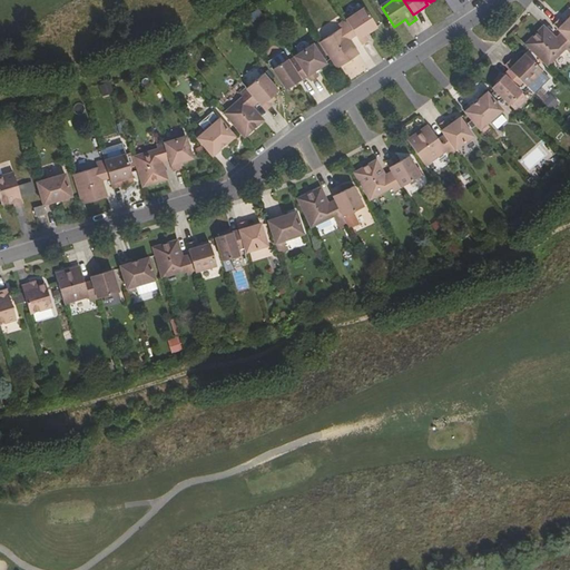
[(346,20),(356,36),(363,45),(371,40),(367,35),(379,28),(365,8),(346,20)]
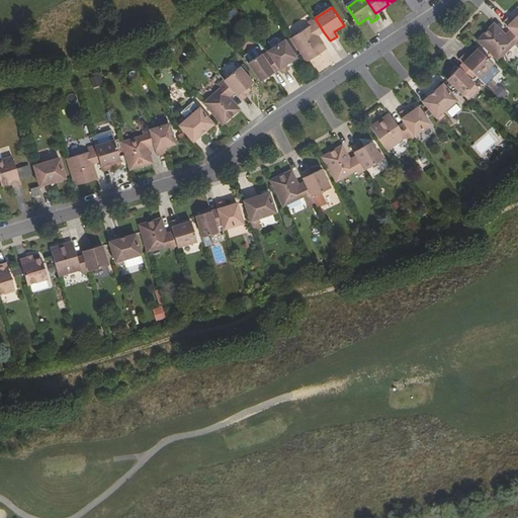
[(512,30),(517,36),(517,16),(514,20),(510,17),(504,22),(512,30)]
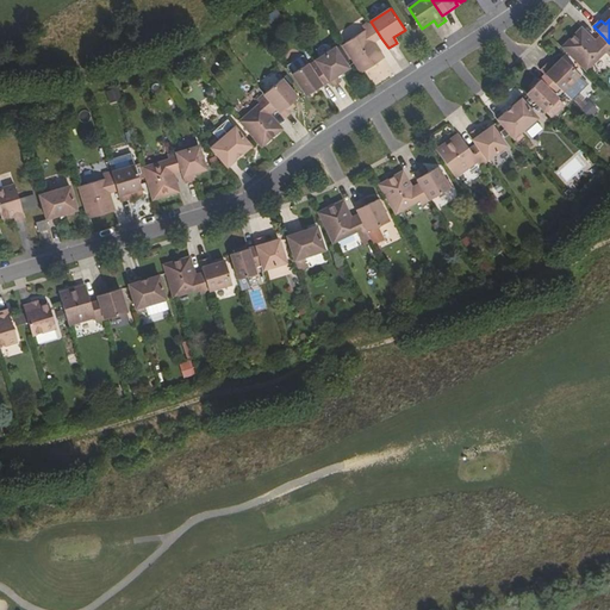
[(386,58),(378,47),(374,49),(372,45),(375,43),(381,38),(371,22),(363,26),(366,31),(343,47),(362,74),(386,58)]
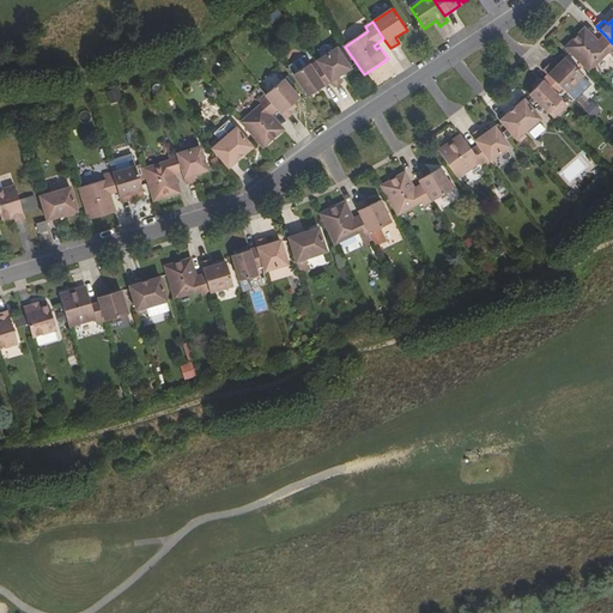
[(347,40),(365,30),(363,26),(345,35),(347,40)]
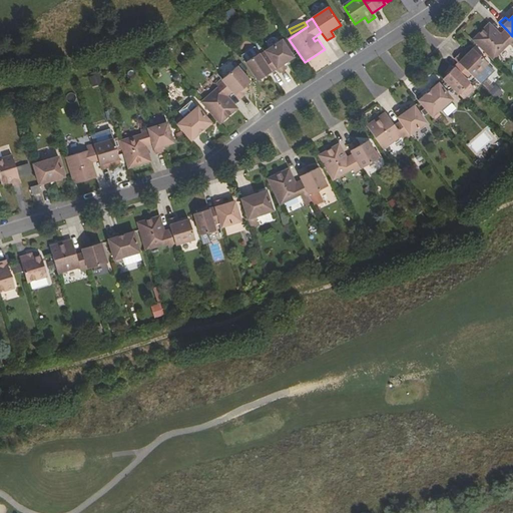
[(494,60),(510,44),(512,46),(512,36),(507,30),(501,35),(500,37),(497,33),(498,32),(490,24),(474,40),(494,60)]
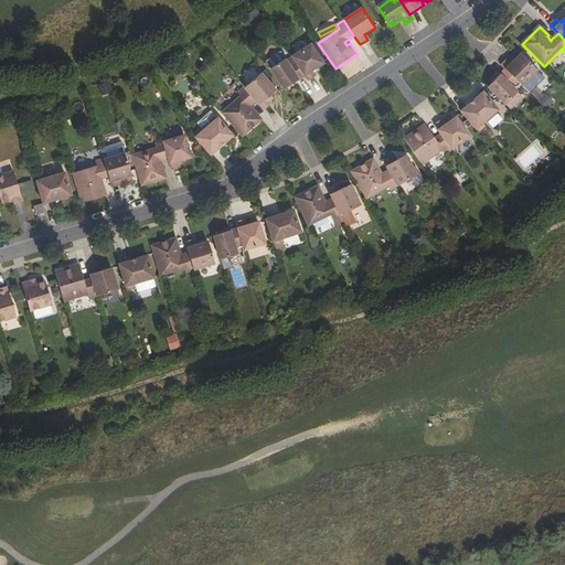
[(296,60),(306,74),(309,80),(316,74),(312,68),(323,62),(311,43),(292,55),(296,60)]
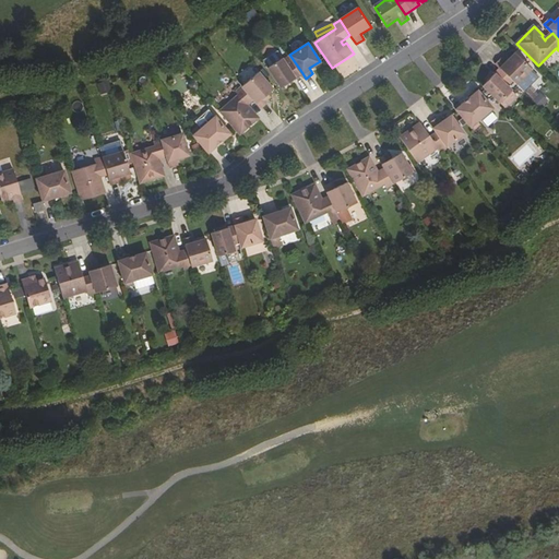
[(286,63),(277,51),(263,61),(282,87),(284,85),(283,83),(286,81),(287,83),(302,73),(293,59),(286,63)]
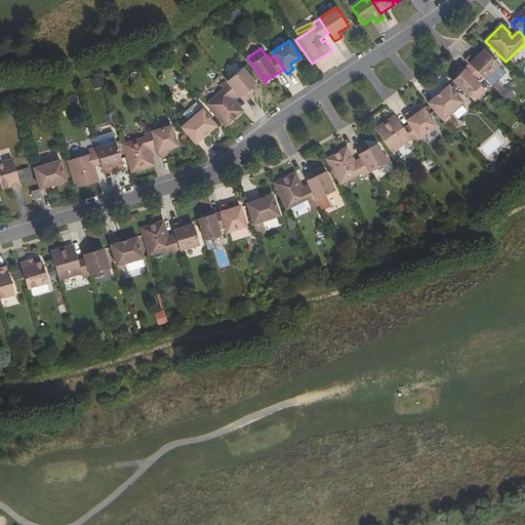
[(471,65),(482,76),(492,87),(507,73),(499,66),(499,65),(485,50),(476,59),(472,55),(467,61),(471,65)]
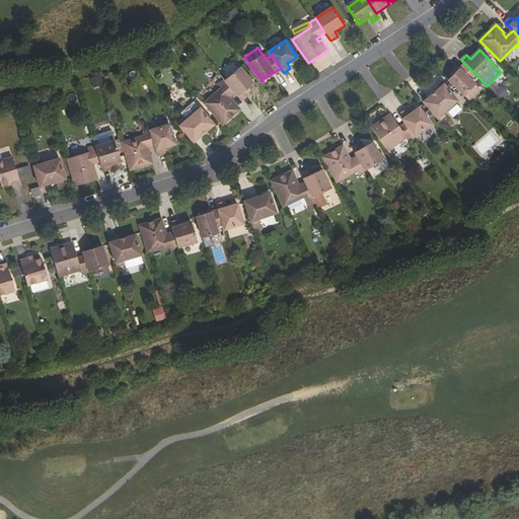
[(454,79),(452,77),(449,80),(465,95),(476,84),(472,80),(476,75),(465,64),(454,75),(456,77),(454,79)]
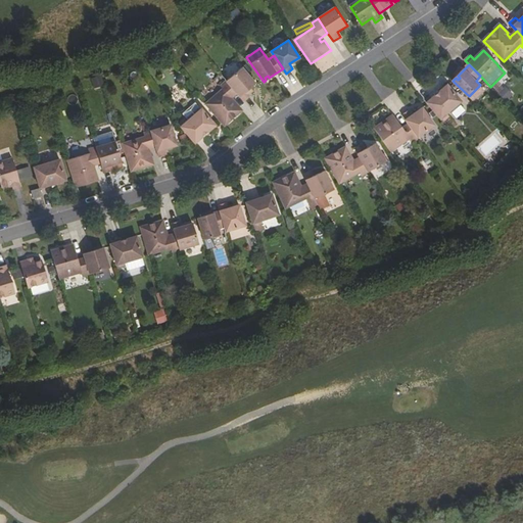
[(226,80),(236,92),(244,100),(249,95),(246,91),(255,82),(241,66),(226,80)]
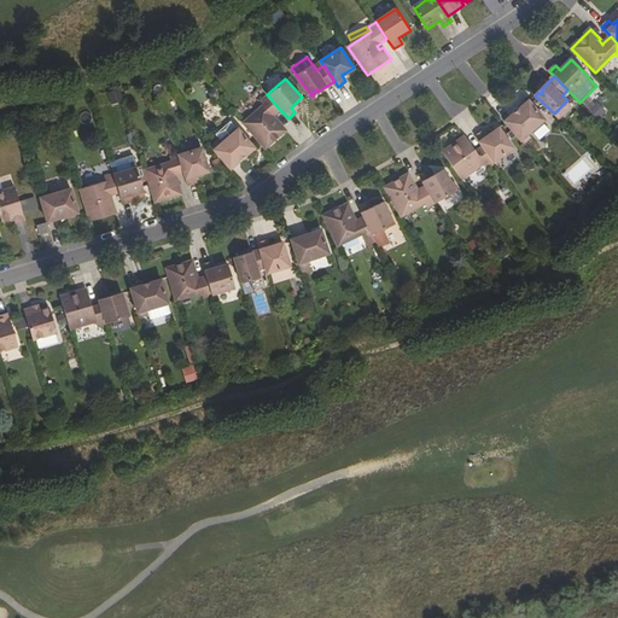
[(270,116),(273,114),(279,109),(267,94),(261,100),(263,104),(243,122),(266,147),(286,129),(277,117),(274,120),(270,116)]
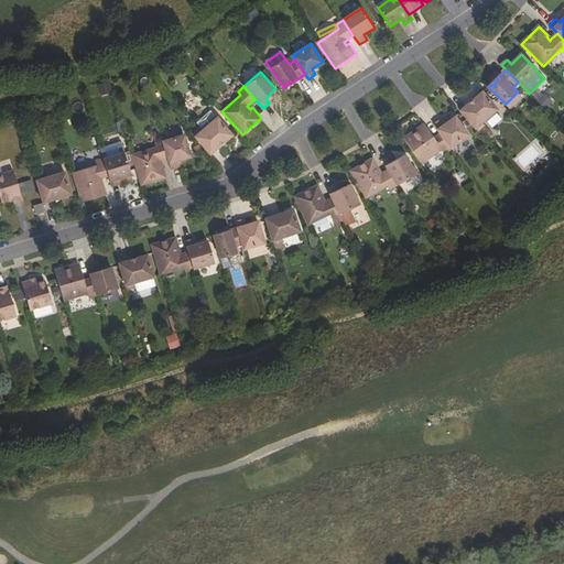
[(484,93),(462,111),(479,132),(486,126),(484,123),(499,110),(484,93)]
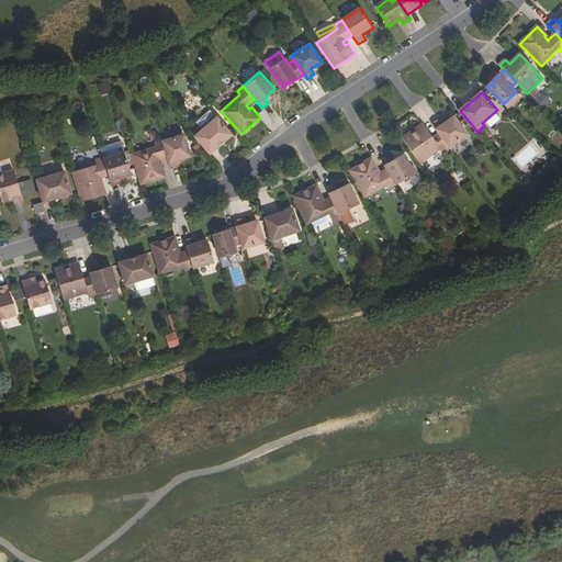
[(535,100),(544,109),(551,101),(542,92),(535,100)]
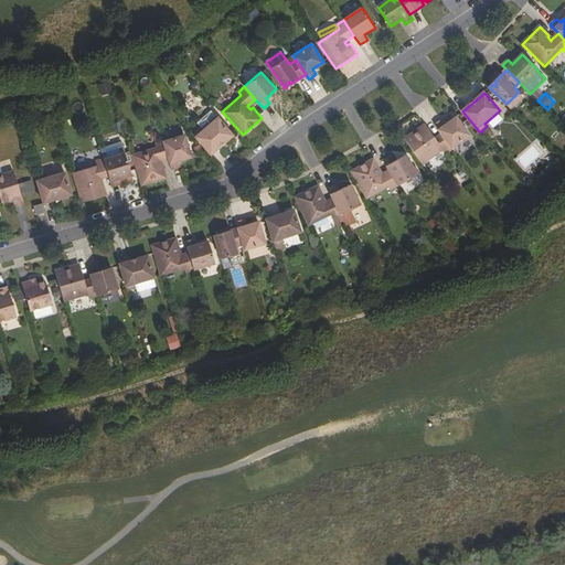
[(216,116),(201,130),(199,127),(192,134),(210,153),(233,135),(216,116)]
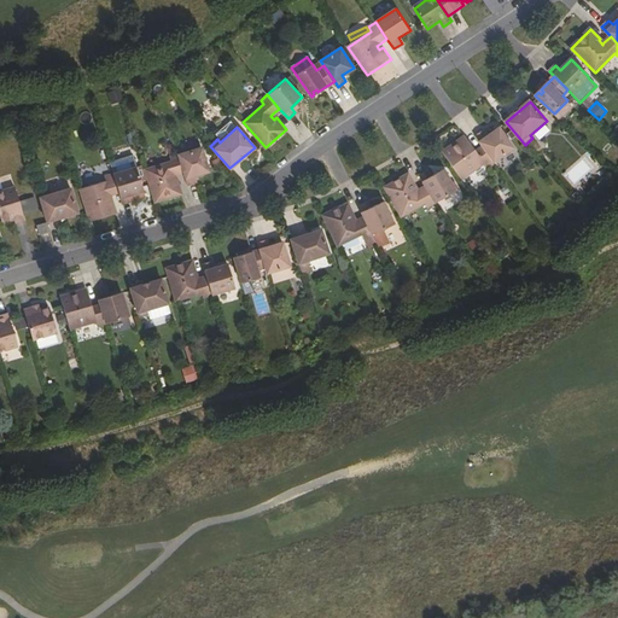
[(474,135),(482,145),(494,162),(513,149),(499,127),(487,135),(483,129),(474,135)]
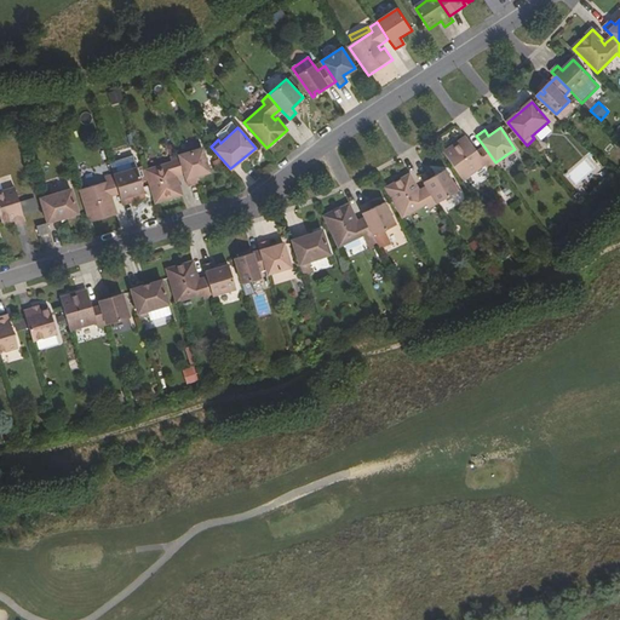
[(484,164),(488,167),(495,162),(483,145),(476,150),(474,153),(471,149),(474,147),(465,136),(443,151),(463,179),(484,164)]
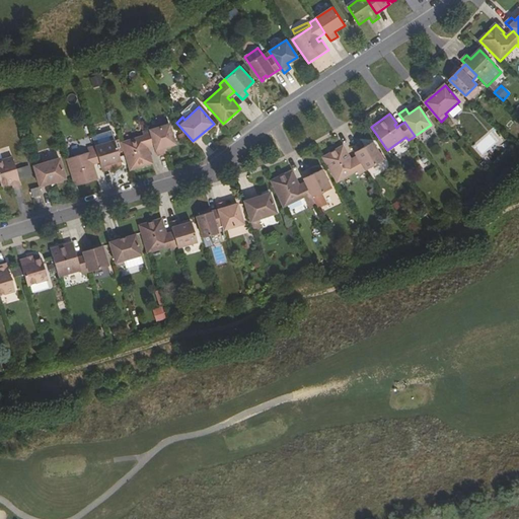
[(149,131),(154,146),(157,156),(164,154),(162,148),(174,144),(169,125),(149,131)]
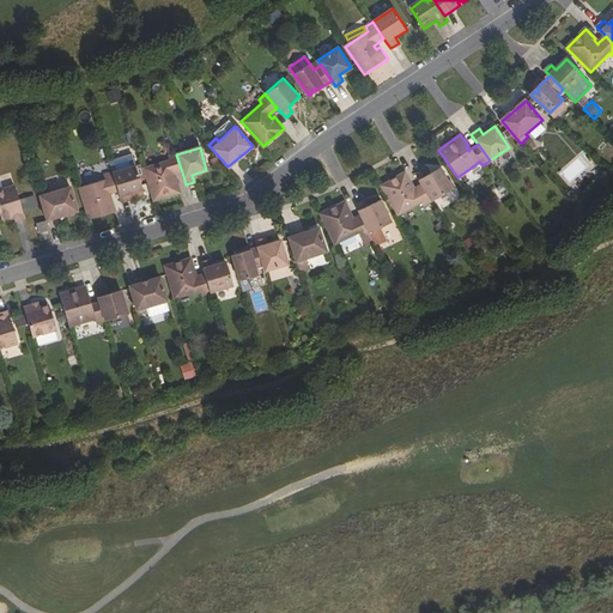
[(109,170),(133,164),(131,155),(107,161),(109,170)]
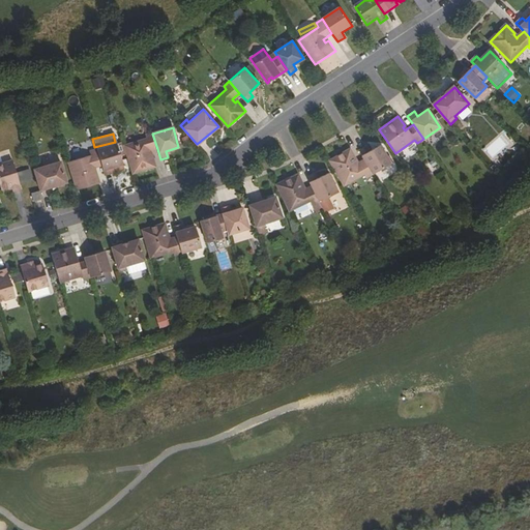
[(147,152),(150,151),(157,149),(152,134),(145,136),(146,140),(123,146),(131,174),(155,167),(151,155),(148,156),(147,152)]
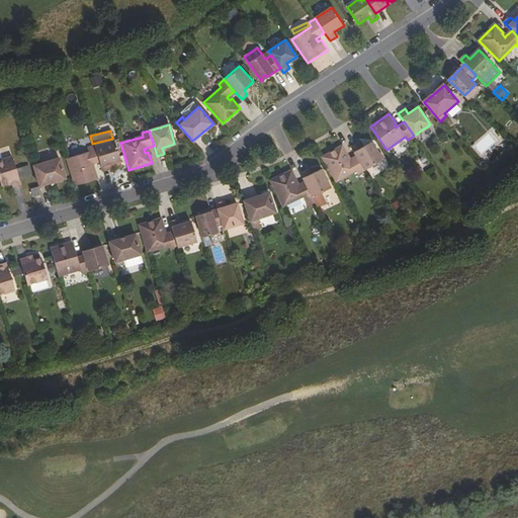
[(113,141),(94,147),(98,162),(102,173),(109,171),(107,165),(119,161),(113,141)]
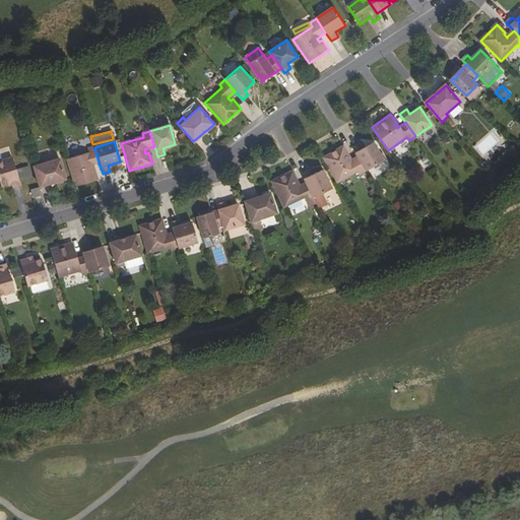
[(356,155),(366,170),(383,159),(372,141),(362,147),(359,142),(351,146),(356,155)]
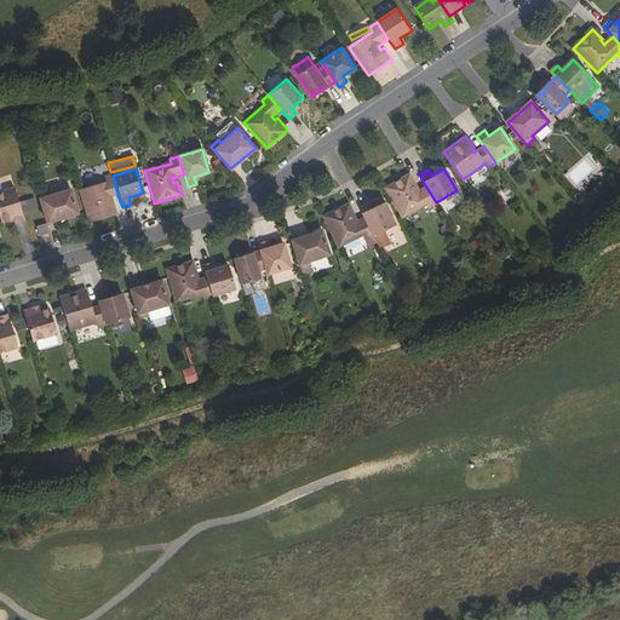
[(415,187),(408,173),(385,188),(402,217),(426,204),(428,207),(436,202),(425,185),(418,190),(415,191),(413,188),(415,187)]
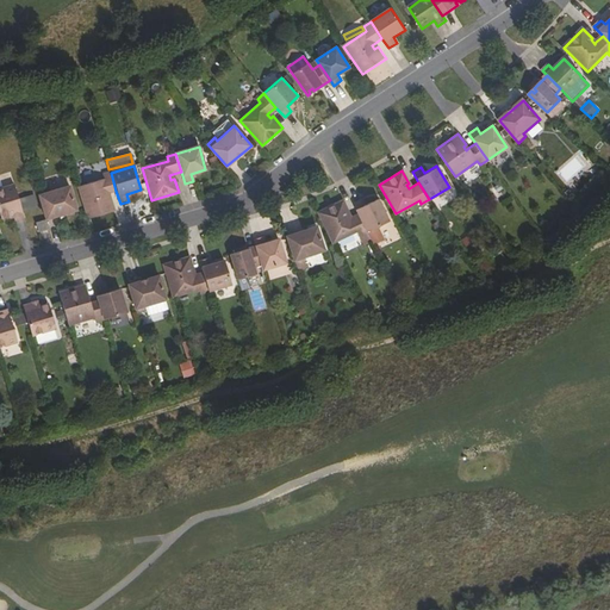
[(87,219),(114,212),(110,198),(106,199),(105,194),(109,193),(116,191),(111,173),(103,175),(104,180),(78,188),(87,219)]
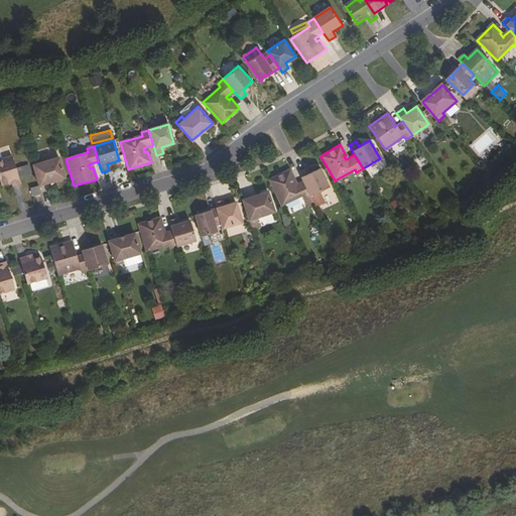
[(421,153),(414,157),(420,166),(427,162),(421,153)]
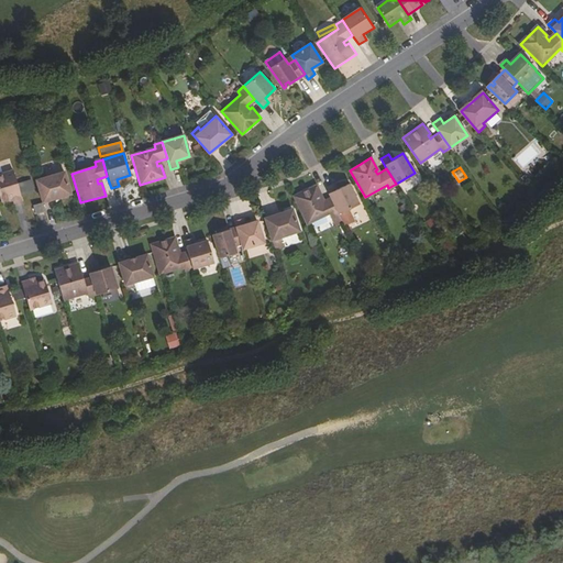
[(0,195),(1,200),(10,198),(13,197),(14,200),(15,202),(23,200),(14,169),(0,173),(0,195)]
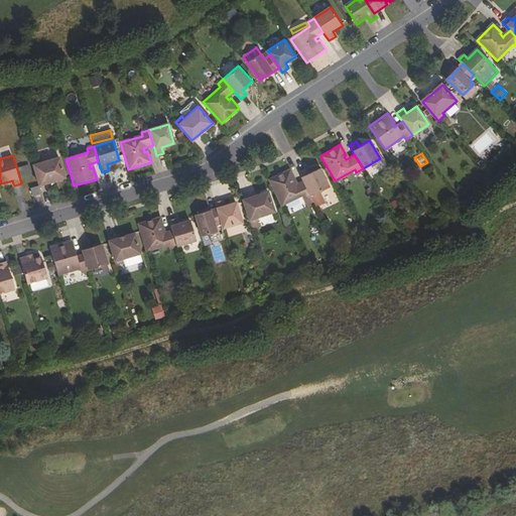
[(40,159),(32,162),(38,183),(39,186),(65,178),(58,157),(41,162),(40,159)]
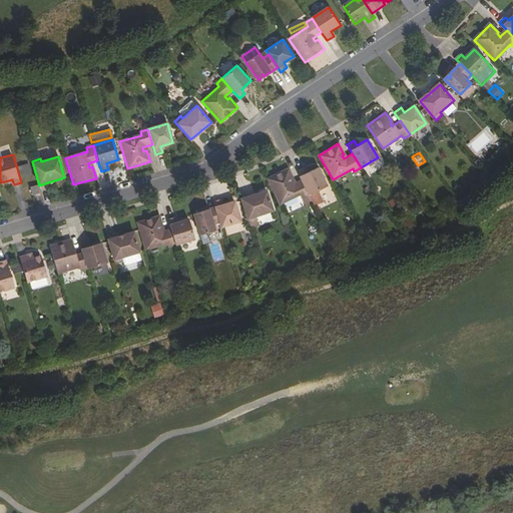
[(297,169),(302,179),(308,194),(326,185),(317,166),(306,171),(304,166),(297,169)]
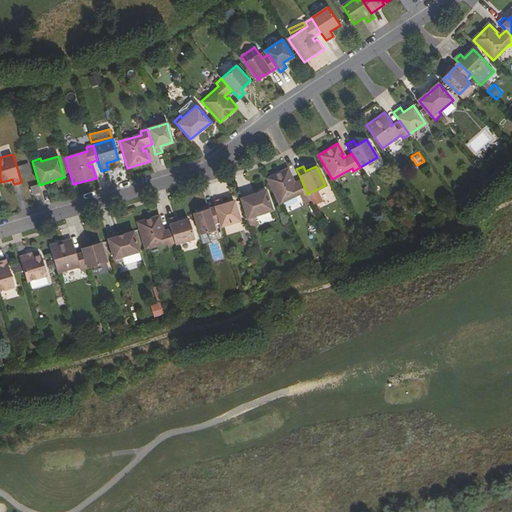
[(307,194),(301,179),(294,182),(292,184),(290,180),(292,179),(287,168),(267,177),(279,203),(299,193),(301,197),(307,194)]
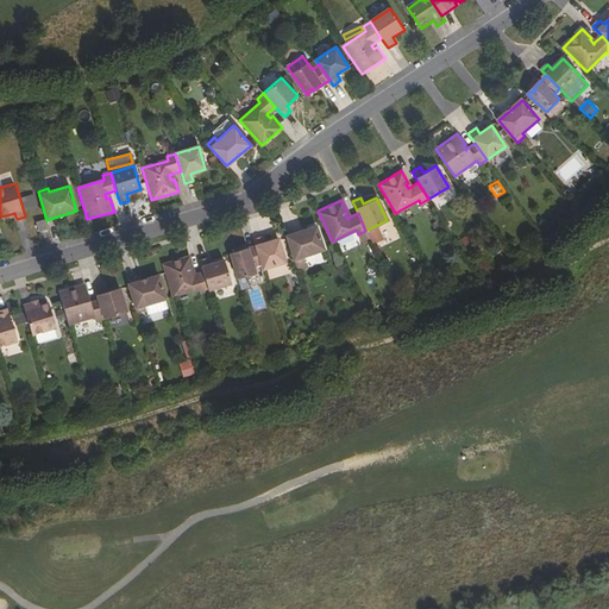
[(38,232),(49,230),(46,220),(36,224),(38,232)]
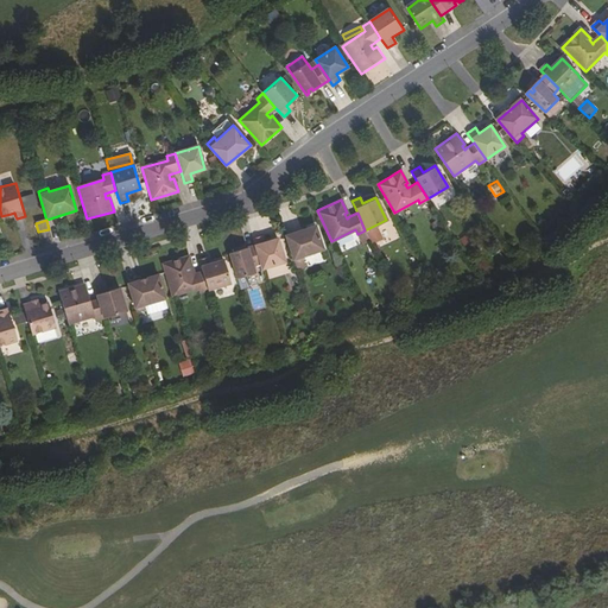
[(315,223),(284,233),(293,260),(303,258),(302,254),(323,247),(315,223)]
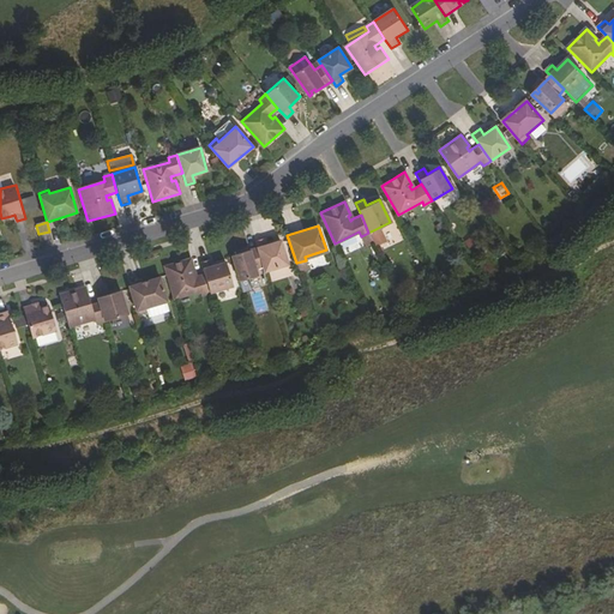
[(257,246),(263,264),(264,269),(287,262),(280,239),(266,242),(264,236),(256,239),(257,246)]
